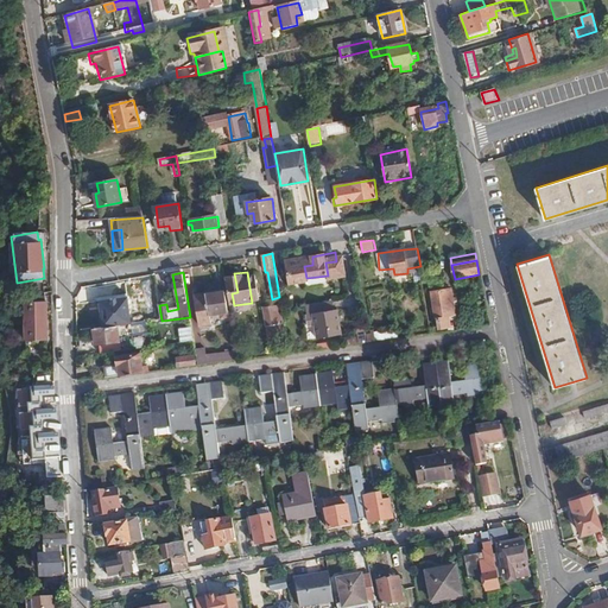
[(122,299),(119,280),(94,285),(99,304),(122,299)]
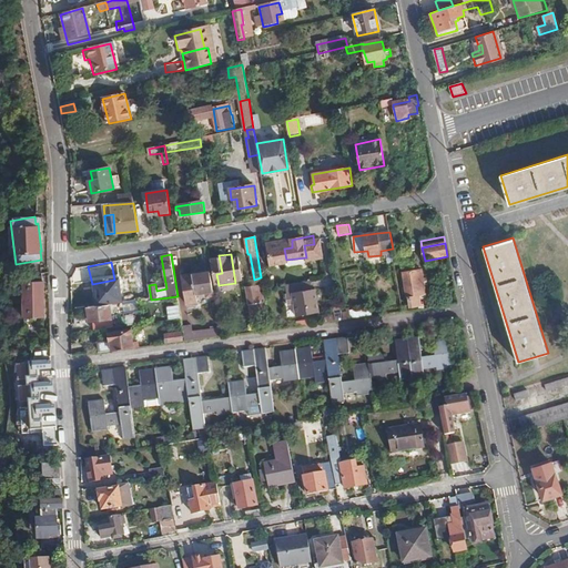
[(426,296),(422,270),(404,273),(407,298),(409,298),(411,310),(421,307),(419,296),(426,296)]
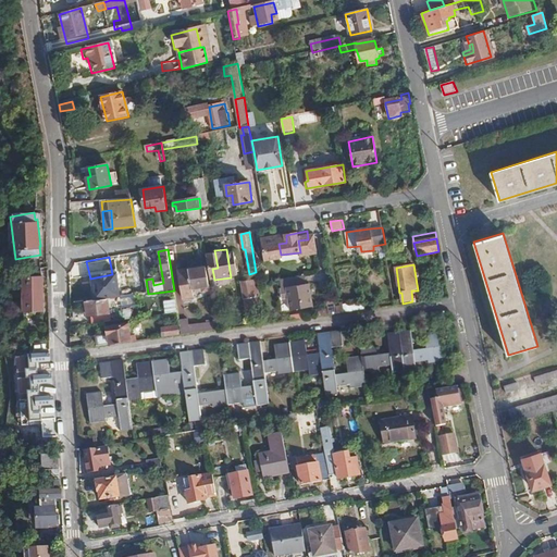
[(210,292),(207,269),(180,273),(185,301),(194,300),(192,288),(203,287),(203,292),(210,292)]
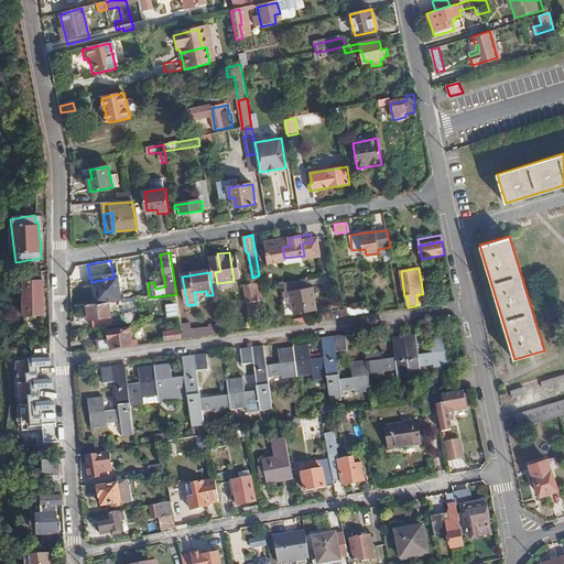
[(44,316),(44,281),(24,281),(24,316),(44,316)]
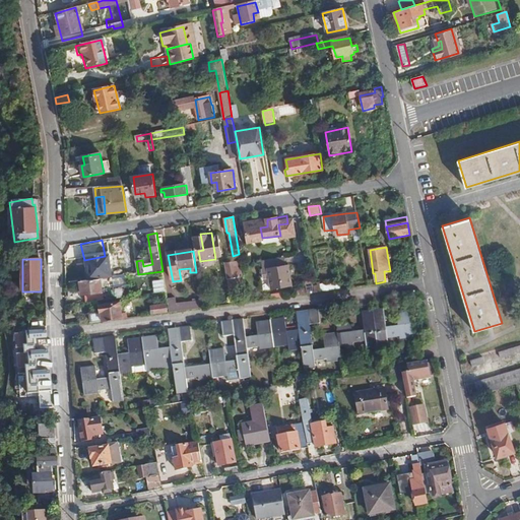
[(138,274),(136,261),(128,262),(129,275),(138,274)]
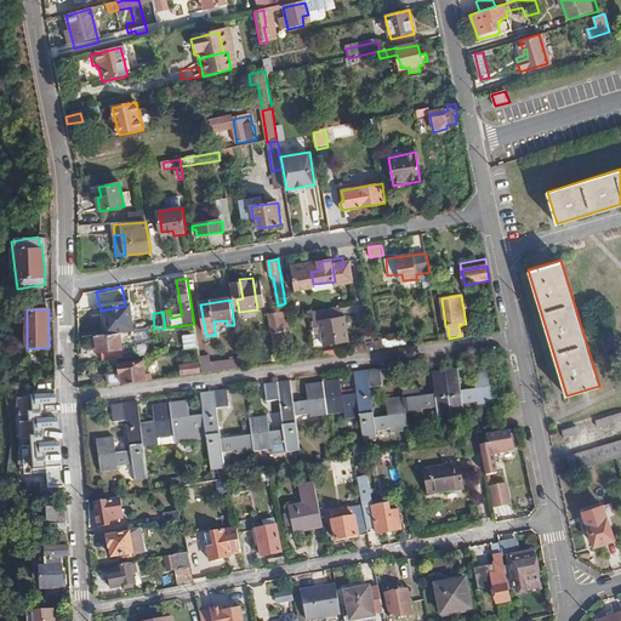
[(290,332),(288,313),(271,317),(273,335),(290,332)]
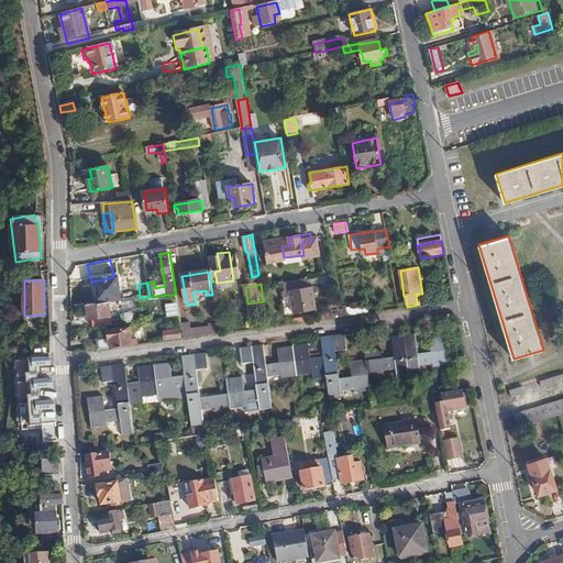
[(312,286),(283,291),(285,302),(290,301),(293,316),(317,311),(312,286)]
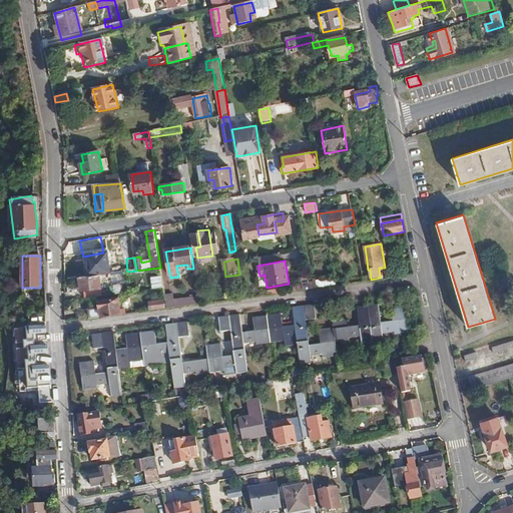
[(94,264),(83,265),(85,278),(96,276),(94,264)]
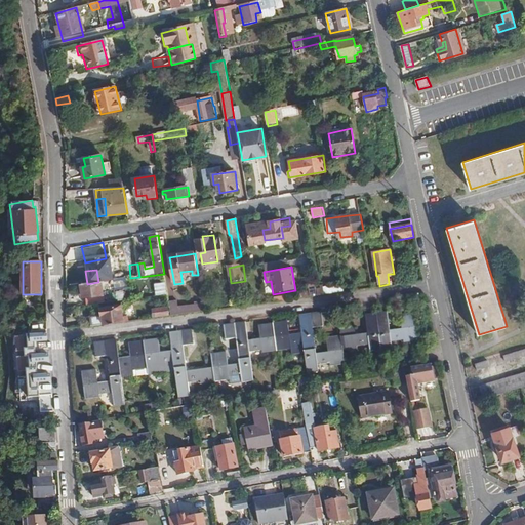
[(108,281),(110,281),(108,270),(96,270),(98,282),(108,281)]
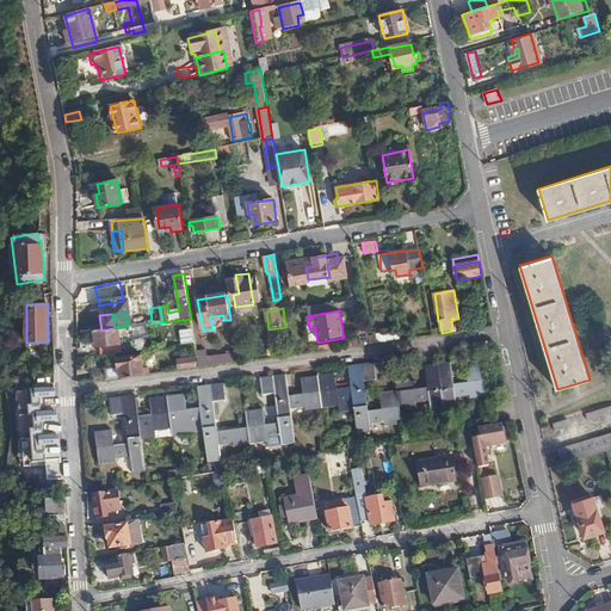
[(99,315),(76,318),(76,334),(94,331),(102,331),(99,315)]
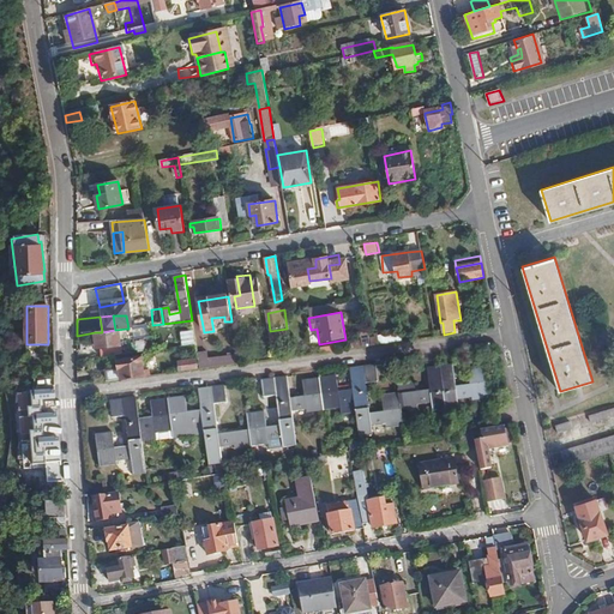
[(102,332),(95,332),(97,347),(101,347),(102,357),(121,355),(119,336),(127,335),(126,329),(115,330),(102,332)]
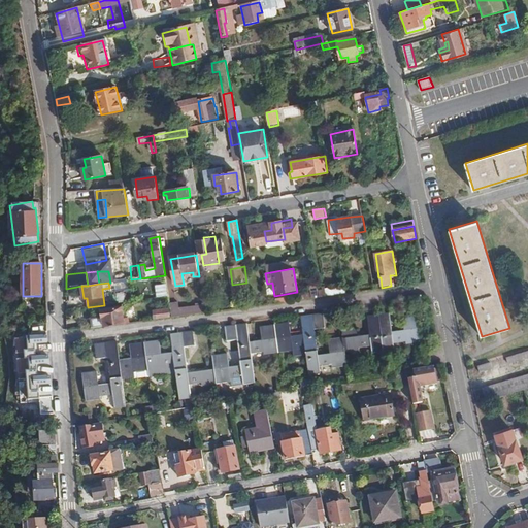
[(234,296),(249,294),(248,291),(246,283),(232,285),(234,296)]
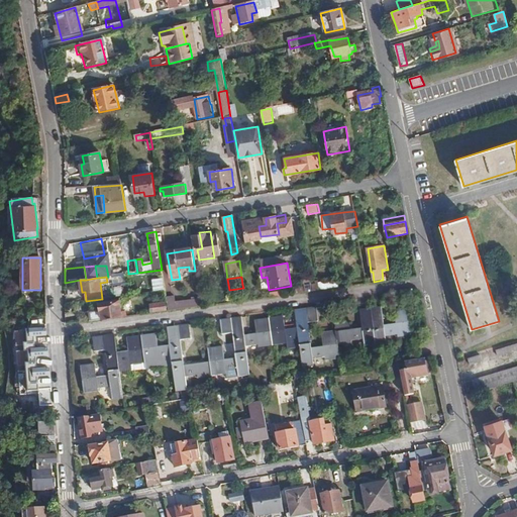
[(313,292),(312,286),(295,289),(295,295),(313,292)]
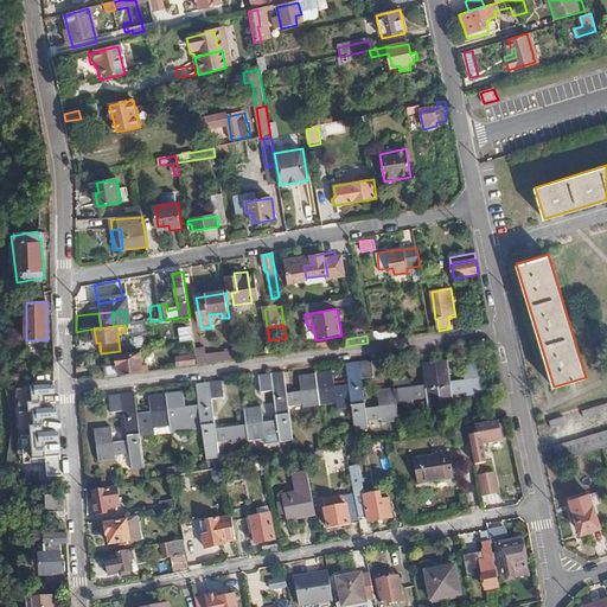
[(306,344),(307,351),(330,349),(328,345),(325,345),(324,342),(306,344)]
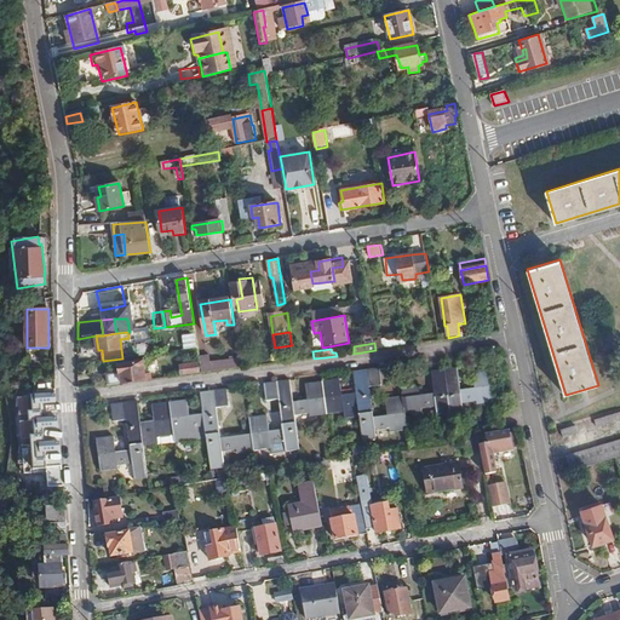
[(202,373),(242,368),(241,360),(212,363),(211,356),(200,357),(202,373)]
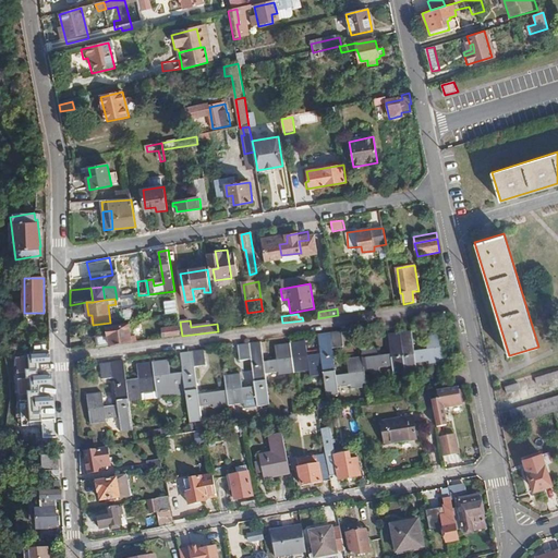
[(131,325),(109,328),(110,336),(98,337),(98,346),(111,344),(111,346),(138,341),(137,337),(132,337),(131,325)]
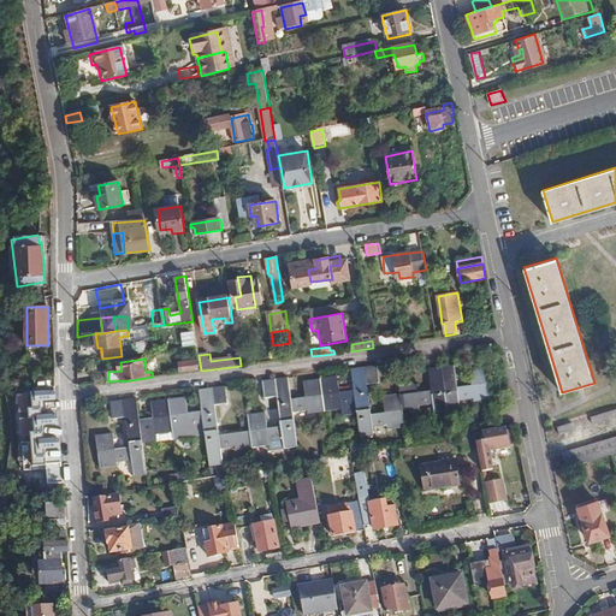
[(199,371),(197,362),(181,363),(181,372),(199,371)]
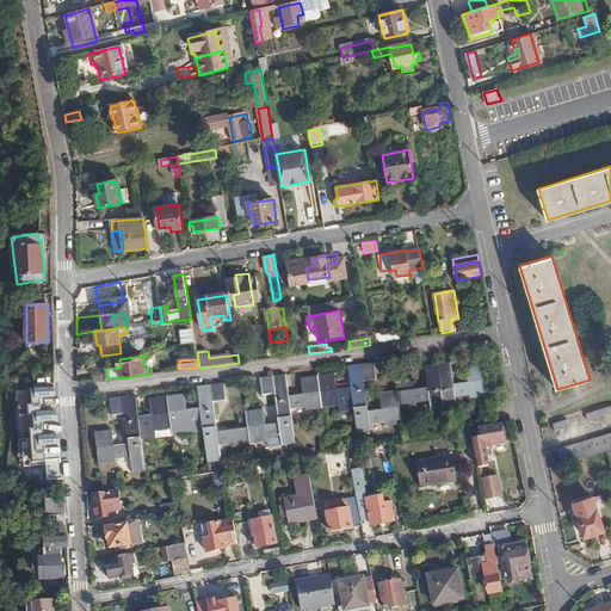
[(454,386),(451,365),(425,368),(429,388),(378,395),(381,411),(368,413),(364,383),(377,382),(374,365),(349,369),(351,389),(337,392),(335,377),(302,381),(302,396),(290,396),(287,376),(261,381),(264,397),(276,396),(279,425),(265,426),(263,412),(247,414),(248,429),(217,433),(213,406),(226,403),(223,386),(197,389),(199,409),(186,412),(184,397),(150,402),(153,417),(137,419),(135,399),(109,402),(111,419),(123,418),(128,446),(115,448),(112,433),(94,436),(99,467),(116,464),(116,462),(129,460),(131,475),(144,474),(140,433),(154,431),(155,442),(172,439),(171,432),(187,430),(187,426),(202,424),(207,466),(220,463),(218,448),(232,446),(233,449),(267,444),(266,440),(281,438),(282,446),(295,444),(291,411),(304,411),(304,413),(339,408),(339,405),(353,402),(357,437),(370,436),(369,426),(383,424),(383,427),(401,425),(399,411),(415,407),(415,405),(430,403),(432,418),(457,413),(456,399),(470,397),(470,400),(488,397),(485,366),(467,369),(468,383),(454,386)]
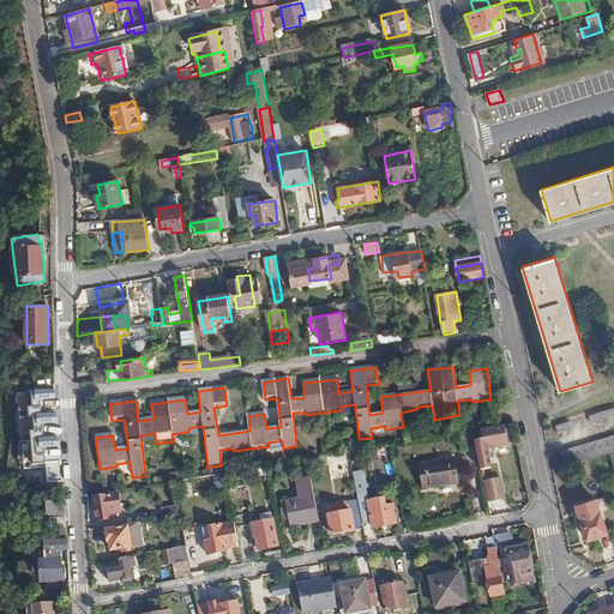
[(613,416),(613,409),(590,417),(591,423),(613,416)]
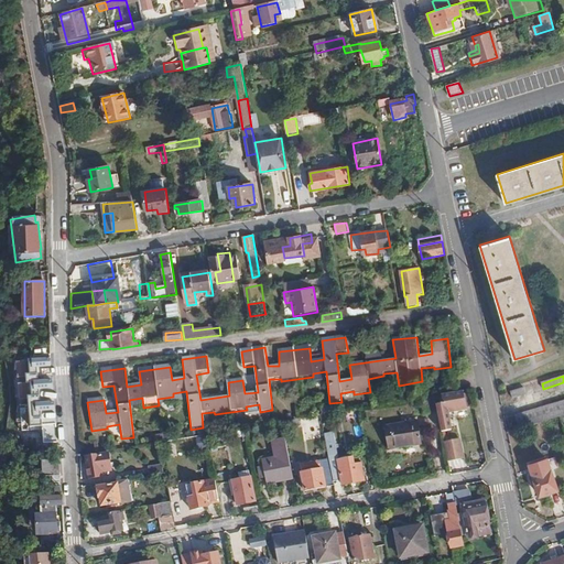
[(524,393),(523,388),(510,391),(512,398),(524,393)]
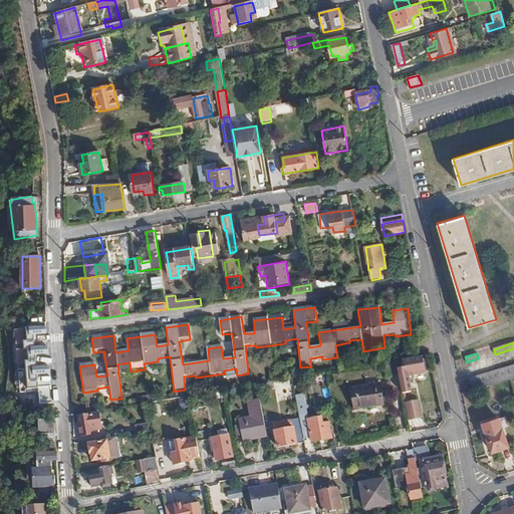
[(423,356),(397,361),(403,393),(412,392),(409,375),(426,372),(423,356)]
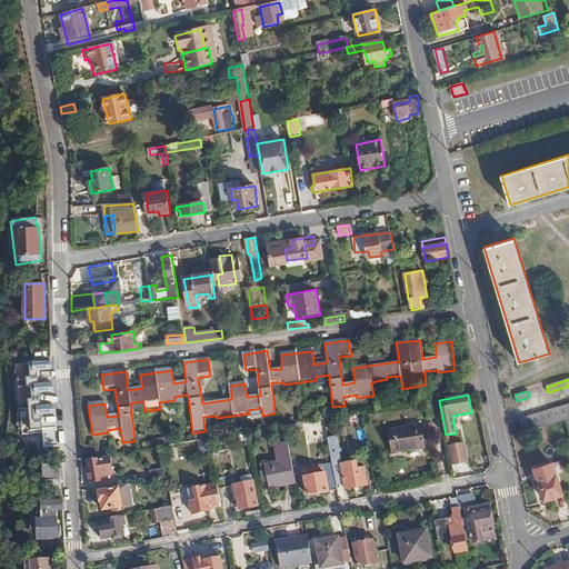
[(440,417),(438,402),(427,403),(429,418),(440,417)]
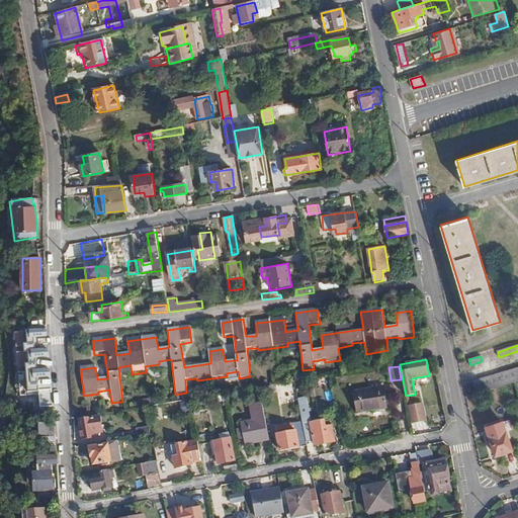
[(517,367),(472,381),(477,394),(517,381),(517,367)]
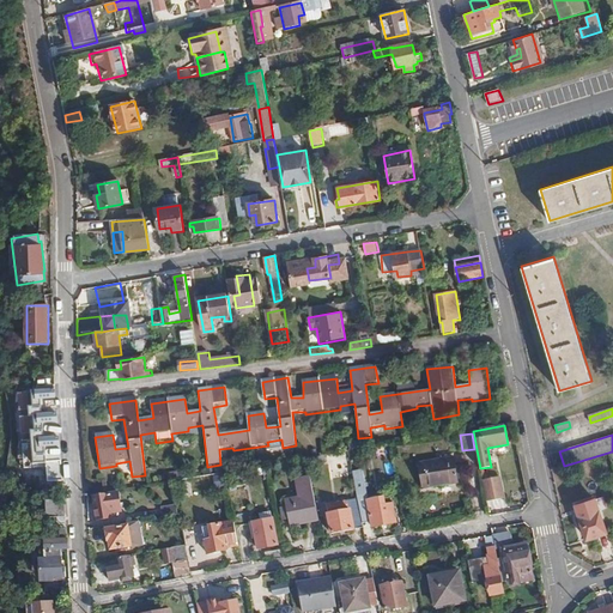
[(459,483),(455,459),(420,463),(424,489),(459,483)]
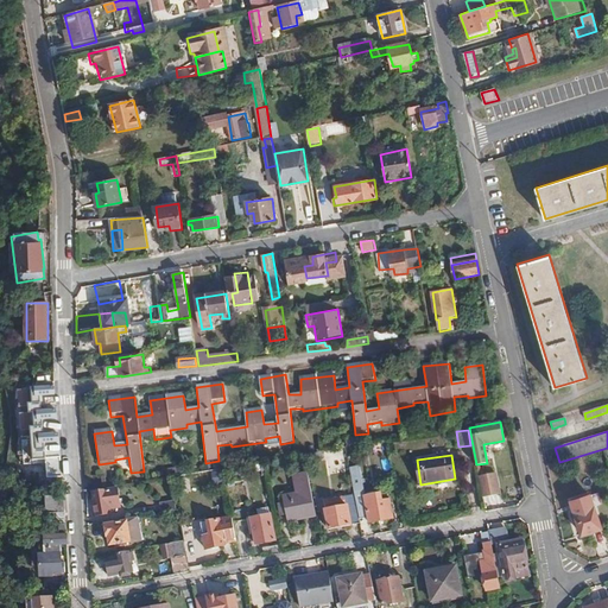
[(239,474),(238,467),(225,469),(226,476),(239,474)]
